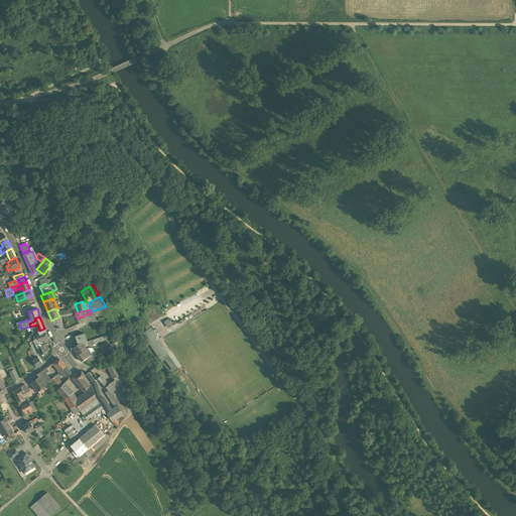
[(168,329),(173,326),(168,319),(164,323),(168,329)]
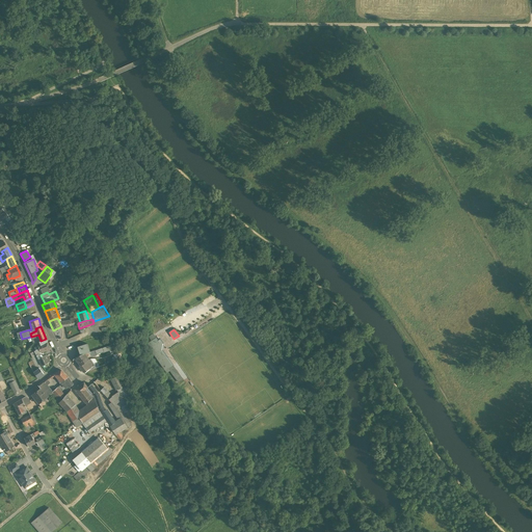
[(149,344),(149,348),(158,342),(156,339),(149,344)]
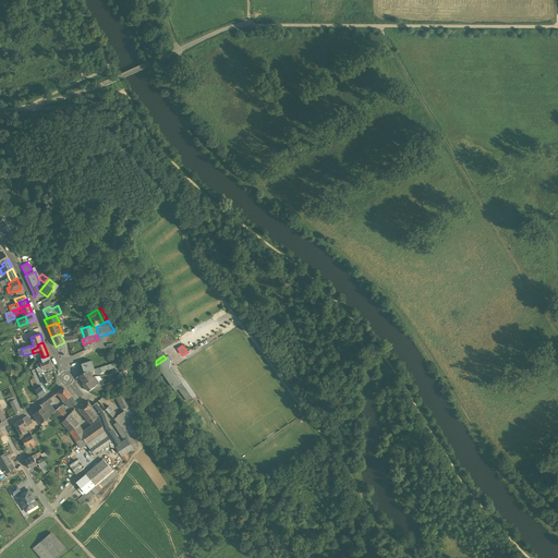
[(166,359),(156,365),(160,371),(176,392),(178,390),(176,388),(181,384),(171,370),(168,372),(165,367),(165,366),(165,364),(170,360),(168,358),(166,359)]
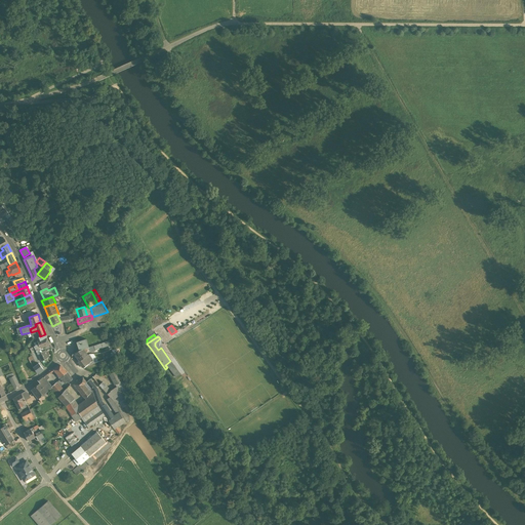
[(47,337),(40,340),(37,341),(38,345),(40,348),(43,347),(49,344),(47,337)]
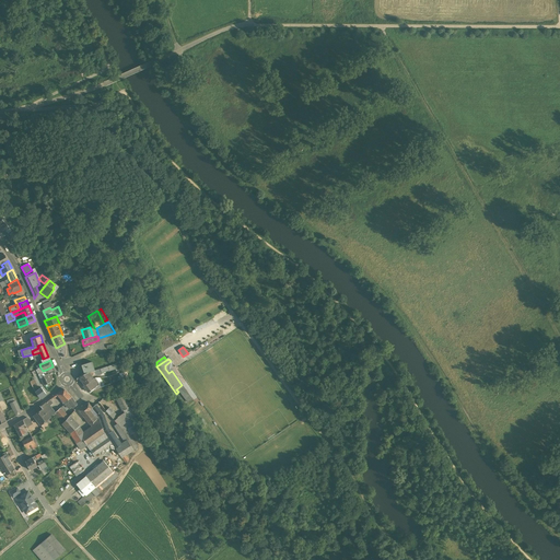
[(92,362),(81,365),(84,374),(89,372),(91,372),(95,371),(92,362)]
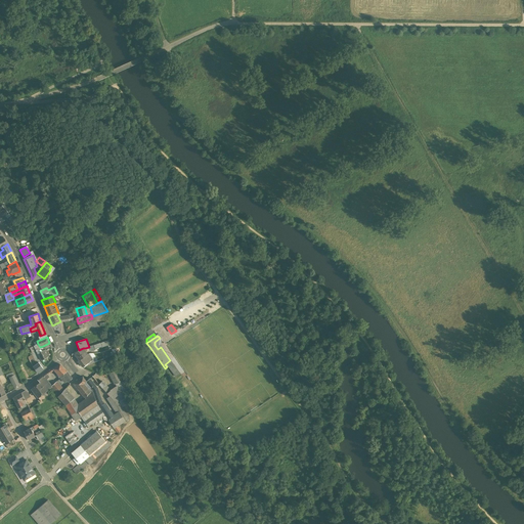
[(102,347),(102,348),(111,345),(110,340),(95,345),(97,349),(102,347)]
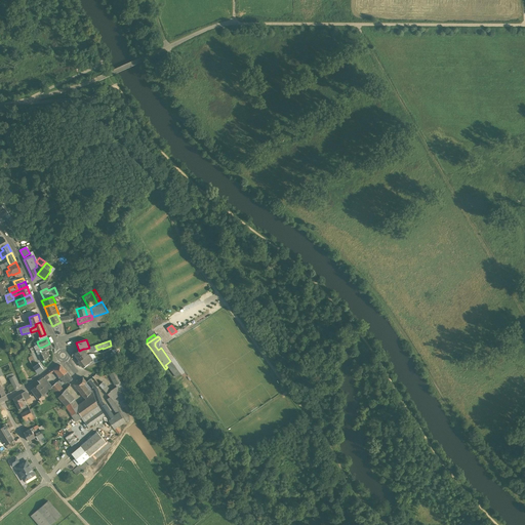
[(83,349),(79,351),(74,355),(79,361),(85,357),(88,355),(86,353),(83,349)]
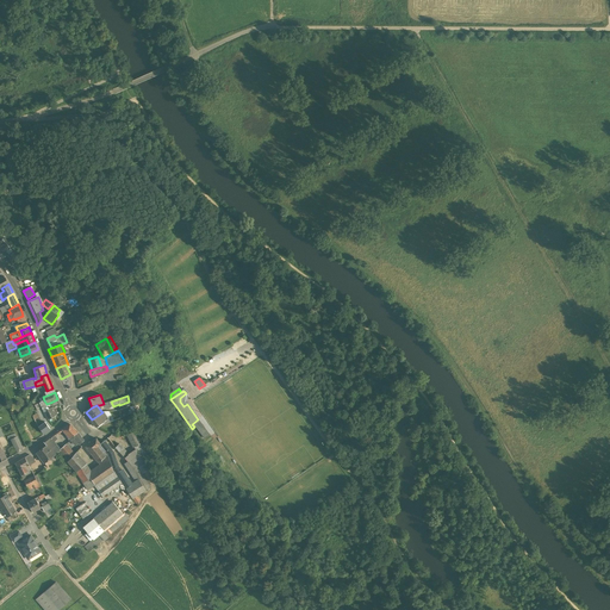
[(47,410),(44,412),(48,421),(55,416),(51,408),(47,410)]
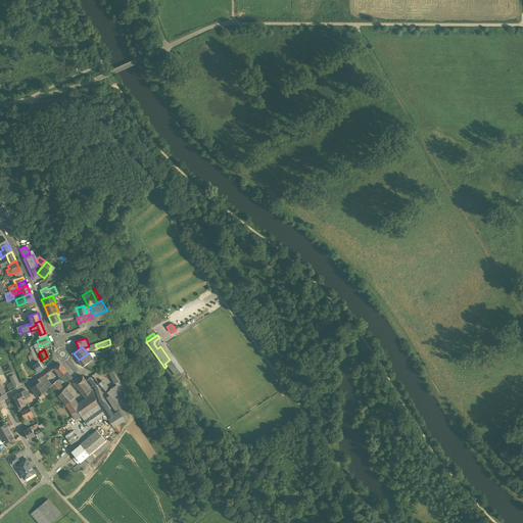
[(92,357),(90,358),(92,360),(90,361),(91,364),(103,360),(101,352),(92,357)]
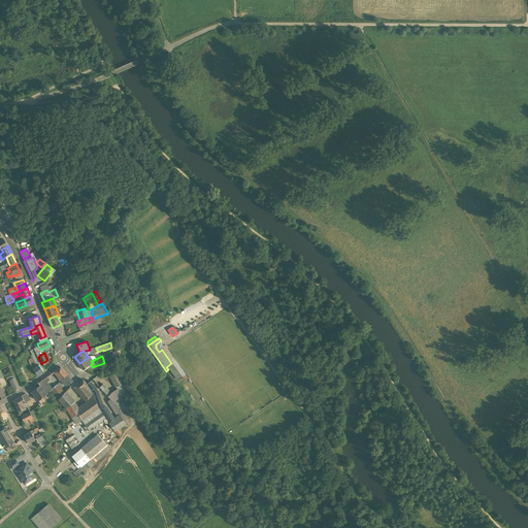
[(86,359),(79,363),(78,364),(84,370),(90,365),(86,359)]
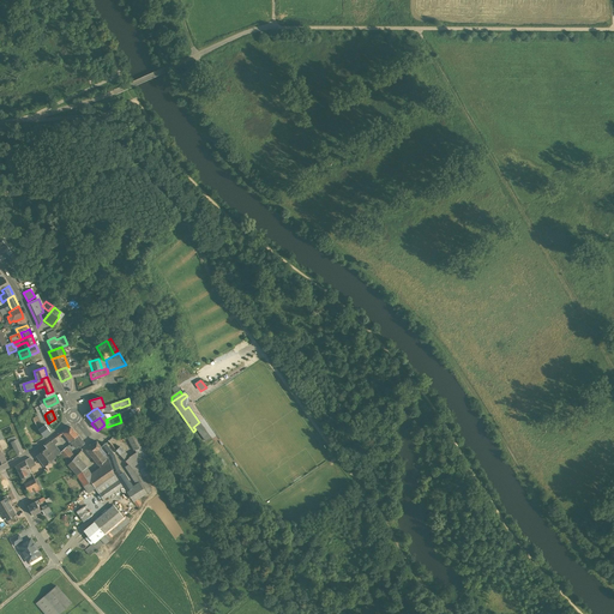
[(42,427),(38,420),(34,422),(38,429),(43,437),(50,432),(44,425),(42,427)]
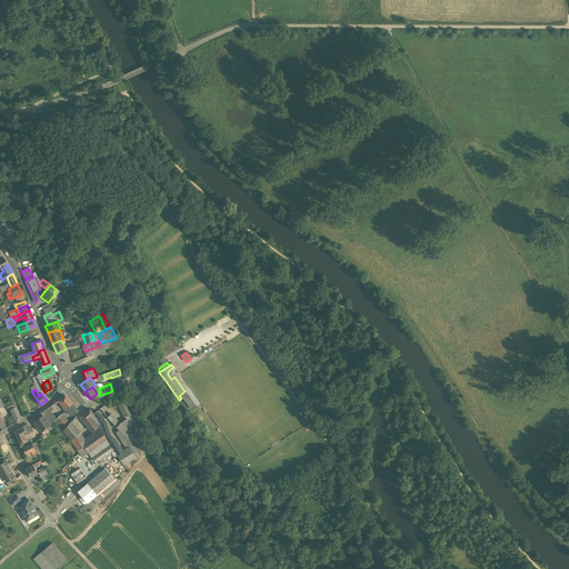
[(65,396),(58,400),(65,409),(68,407),(72,402),(69,399),(65,396)]
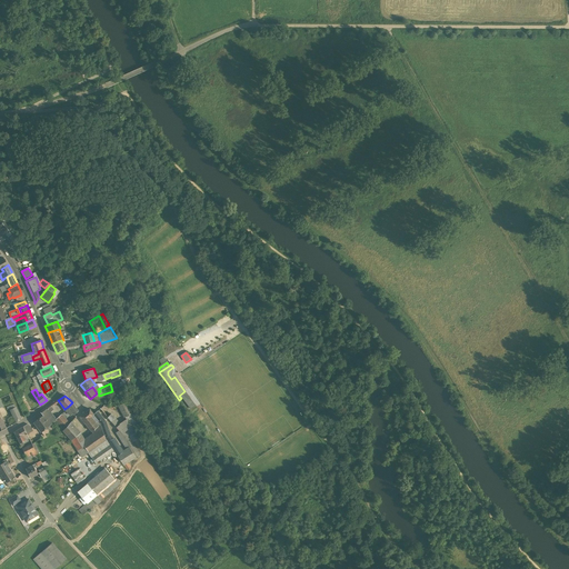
[(127,417),(133,413),(127,401),(118,406),(123,418),(127,417)]
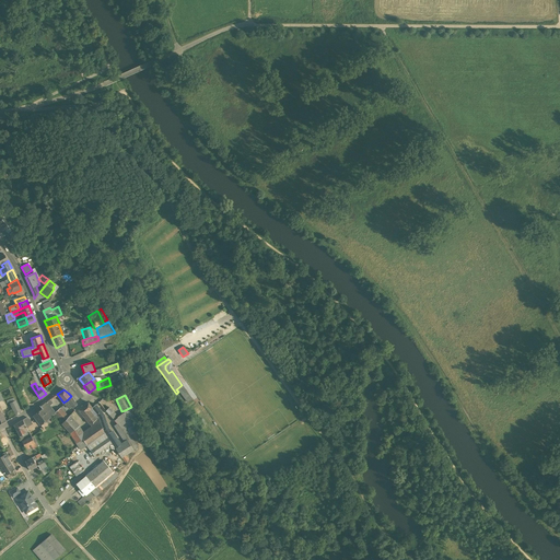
[(72,398),(71,396),(67,400),(68,403),(72,407),(73,408),(77,404),(72,398)]
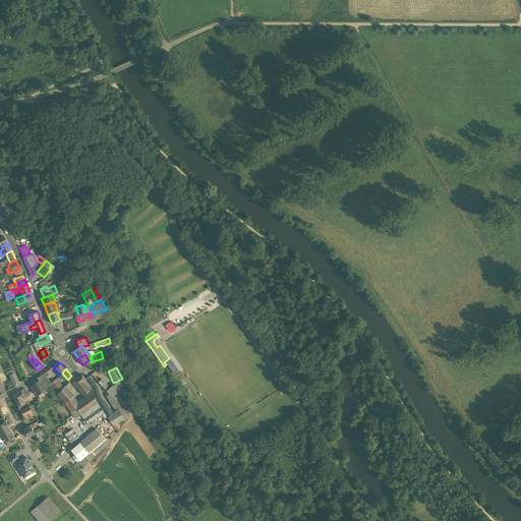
[(9,375),(14,387),(15,387),(19,384),(14,372),(9,375)]
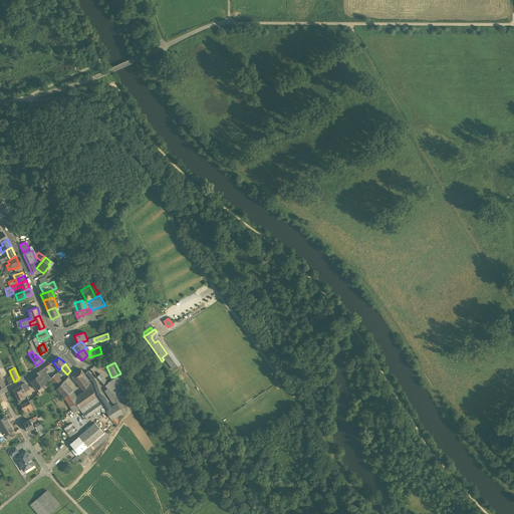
[(45,367),(37,373),(39,375),(42,373),(43,374),(45,373),(47,371),(45,369),(46,368),(45,367)]
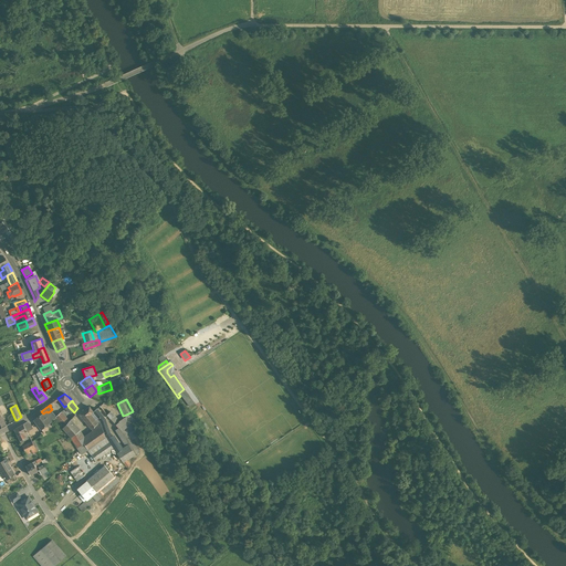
[(91,415),(86,409),(80,415),(91,430),(98,423),(96,421),(91,415)]
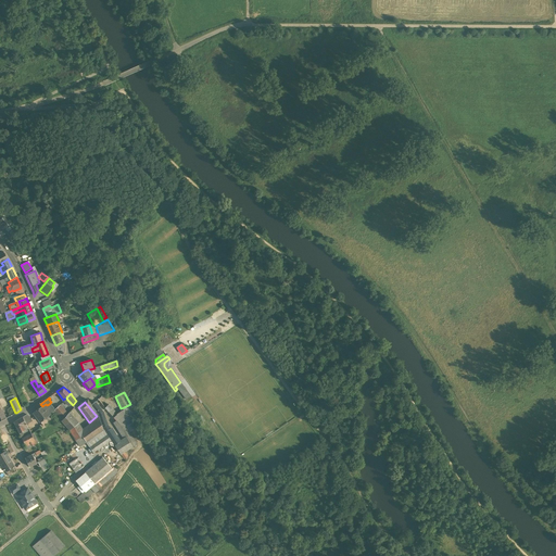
[(97,412),(99,415),(103,411),(96,402),(91,405),(97,412)]
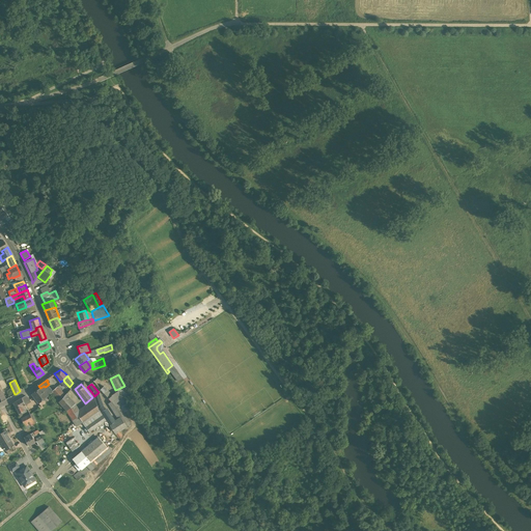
[(44,386),(40,388),(47,397),(52,392),(47,386),(45,387),(44,386)]
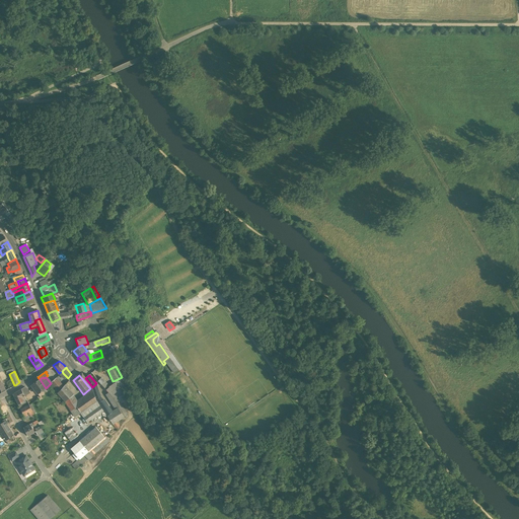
[(98,381),(105,389),(106,390),(109,387),(108,387),(109,386),(105,381),(102,377),(98,381)]
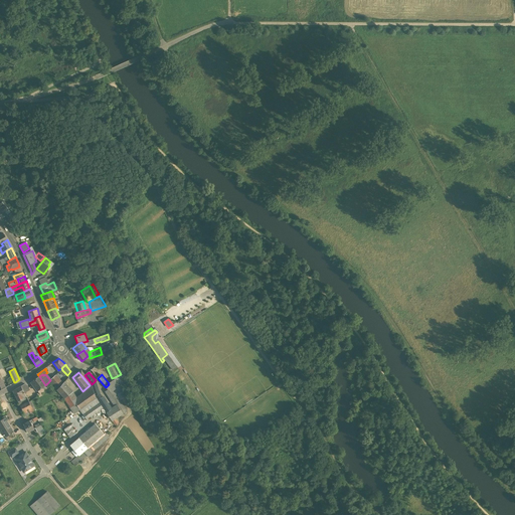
[(114,397),(117,395),(117,394),(128,389),(121,374),(115,377),(115,379),(119,387),(111,393),(114,397)]
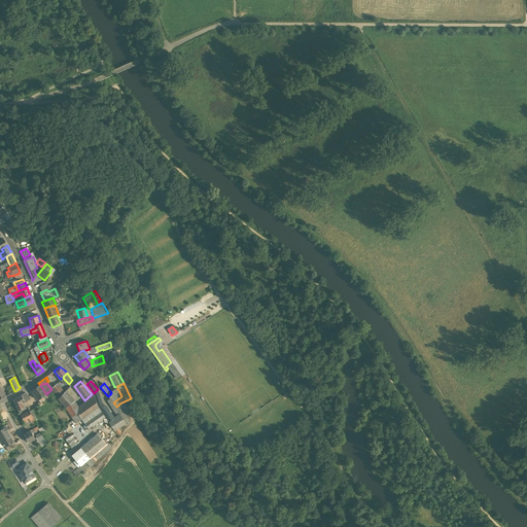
[(57,384),(51,389),(60,397),(64,392),(57,384)]
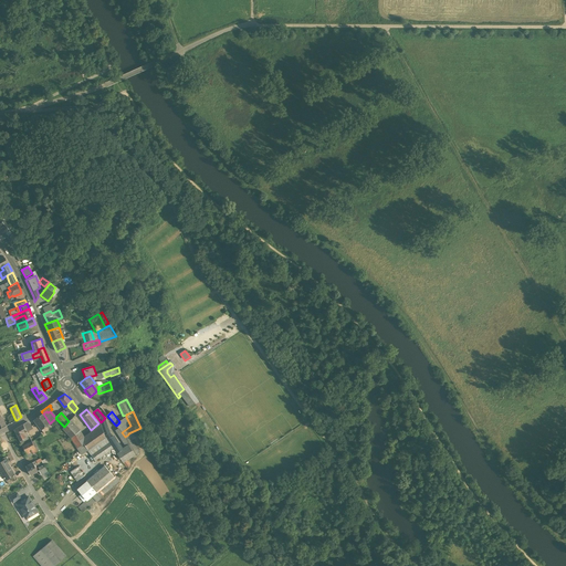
[(43,413),(33,420),(41,430),(50,423),(43,413)]
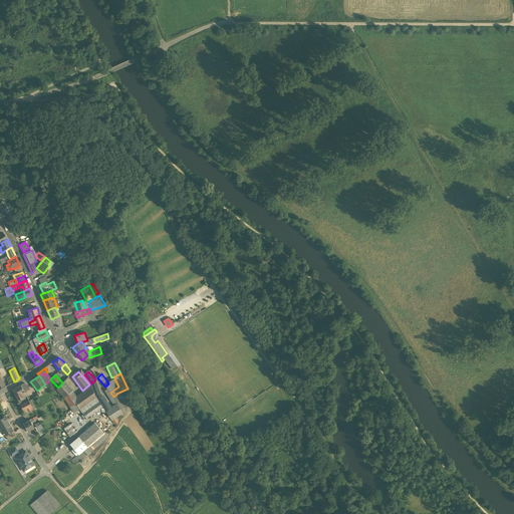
[(107,389),(110,393),(118,387),(114,378),(108,382),(107,383),(108,383),(105,387),(107,389)]
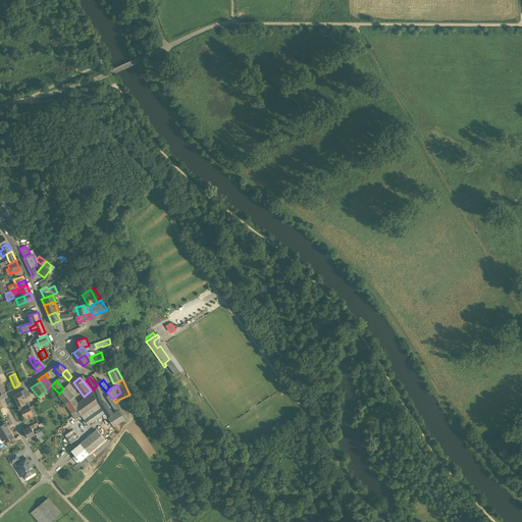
[(93,389),(94,394),(95,396),(96,398),(97,401),(100,405),(104,402),(102,399),(97,385),(93,389)]
